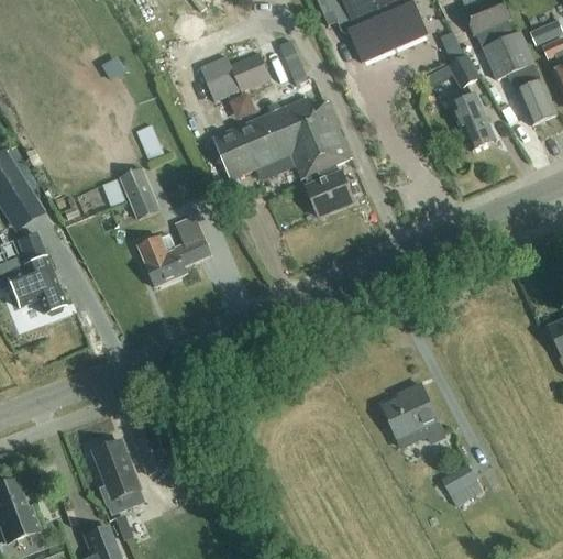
[(317,0),(329,25),(338,21),(341,30),(346,32),(349,31),(362,62),(428,33),(414,1),(412,2),(411,0),(317,0)]
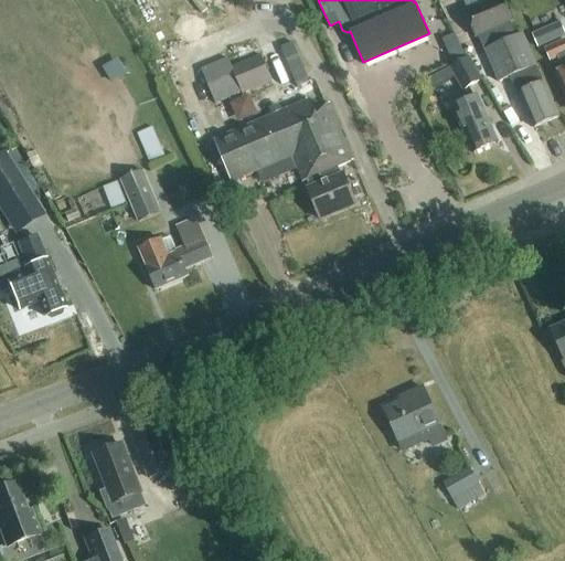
[(516,34),(510,19),(514,18),(507,0),(481,0),(466,7),(477,33),(482,31),(489,45),(486,46),(499,80),(510,74),(518,92),(518,93),(523,106),(526,108),(534,125),(558,115),(523,31),(516,34)]
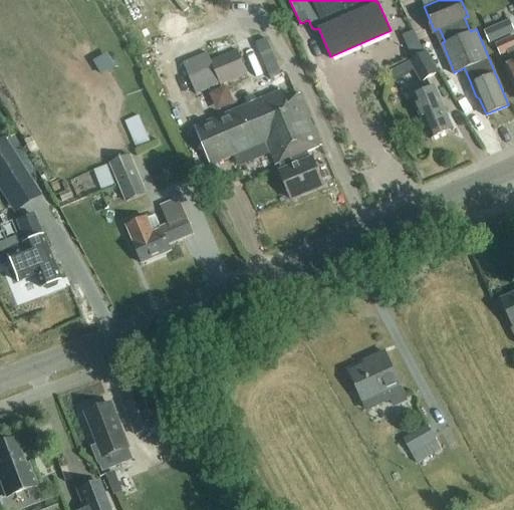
[(489,41),(513,29),(513,27),(509,17),(483,28),(489,41)]
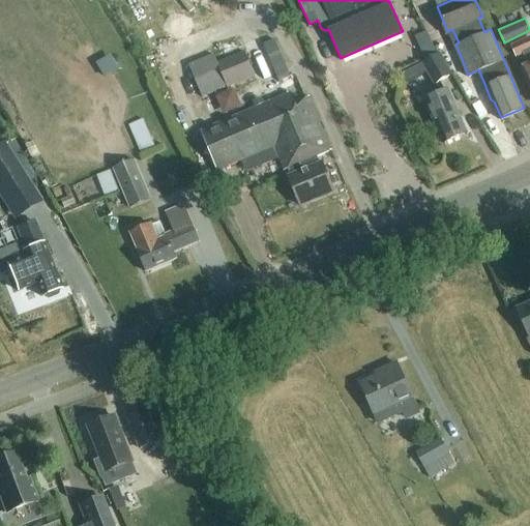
[(431,26),(418,31),(429,53),(440,47),(431,26)]
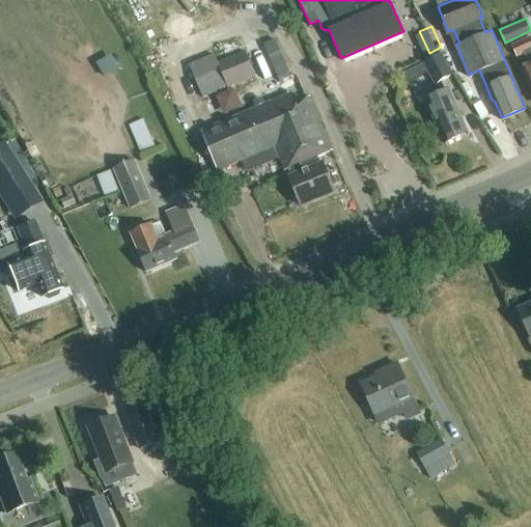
[(530,35),(530,33),(511,40),(518,54),(524,52),(529,63),(522,66),(530,86),(530,35)]
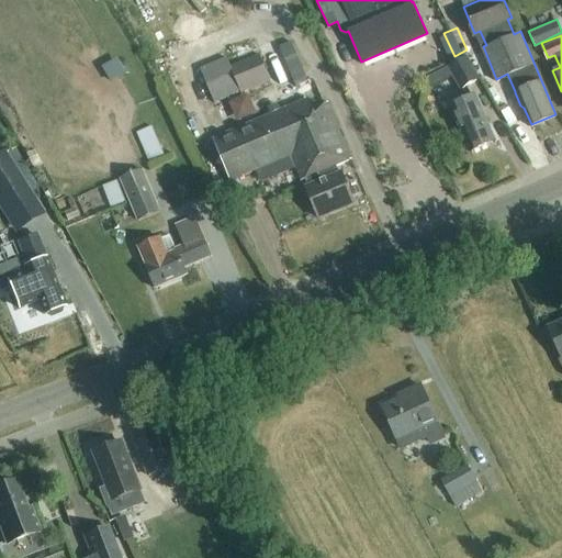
[(240,89),(240,91),(271,79),(259,51),(229,63),(240,89)]
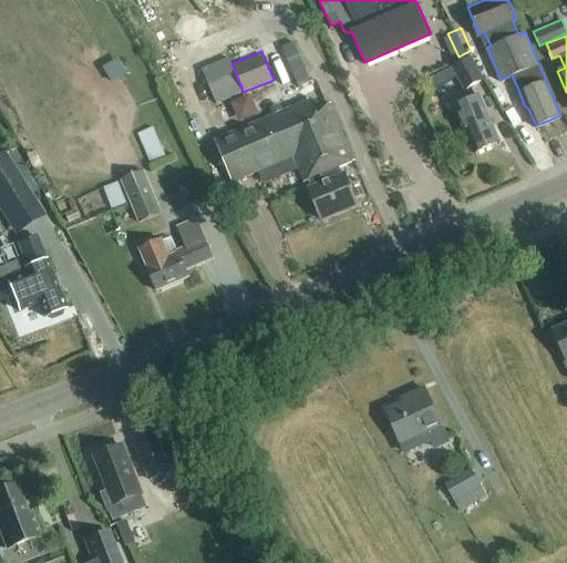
[(452,65),(457,75),(465,89),(483,78),(470,54),(452,65)]
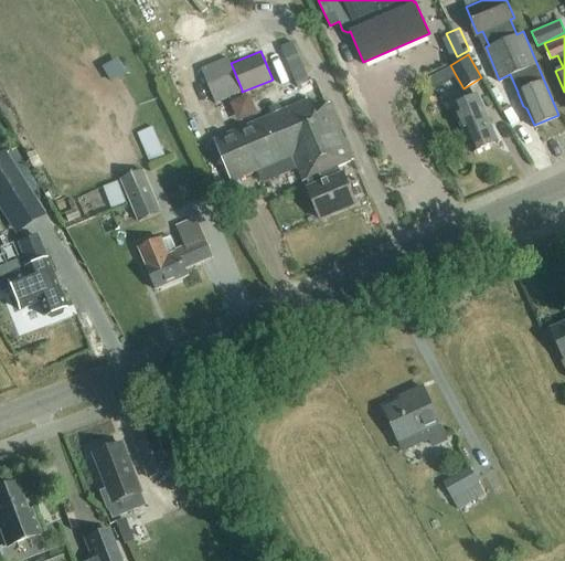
[(242,90),(231,63),(227,55),(201,66),(215,102),(242,90)]
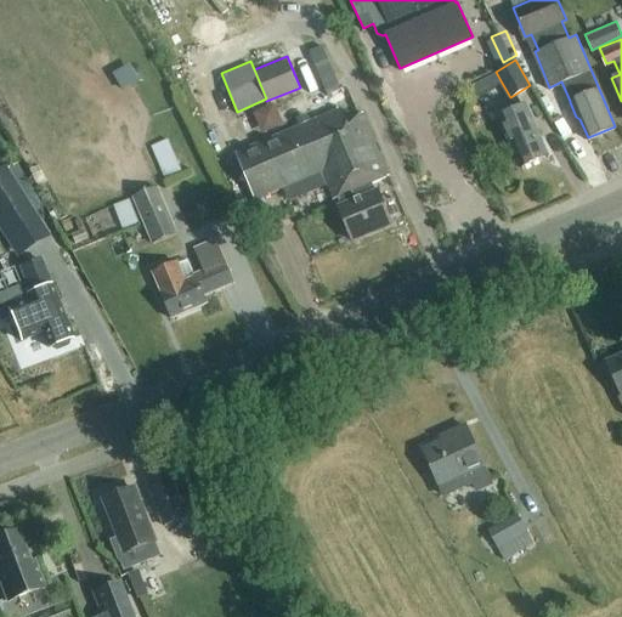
[(478,94),(502,83),(496,72),(471,84),(478,94)]
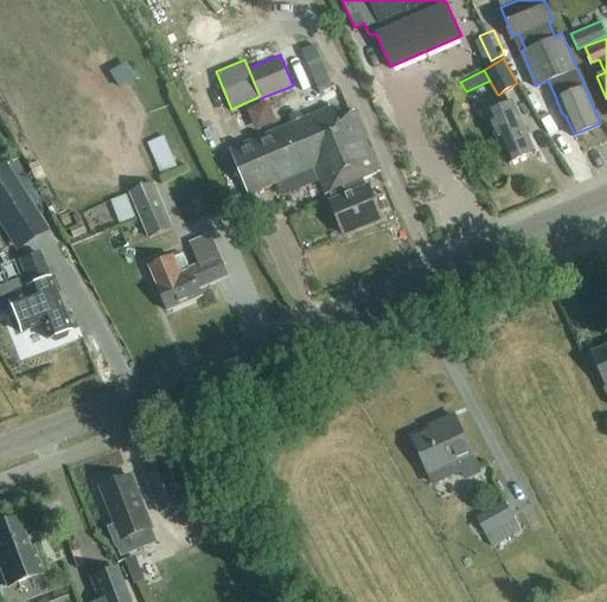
[(249,104),(259,125),(280,115),(270,95),(249,104)]
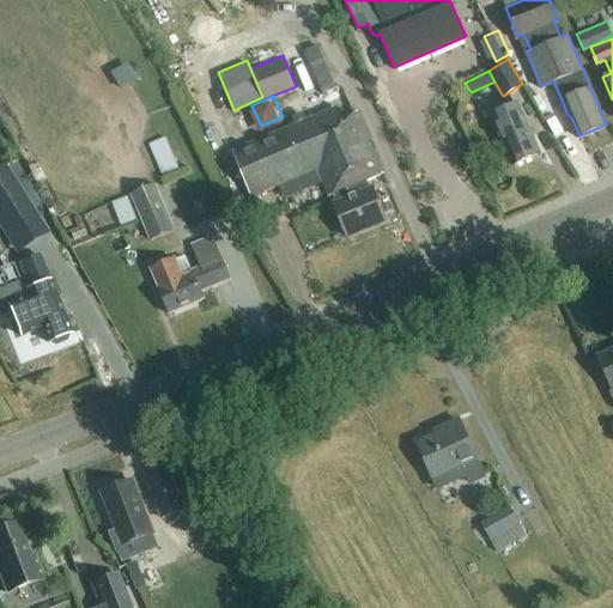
[(514,164),(540,152),(519,102),(492,113),(514,164)]
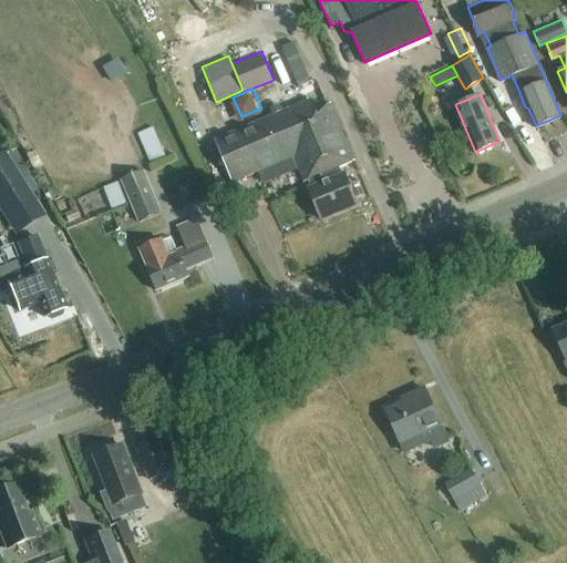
[(318,106),(315,95),(217,132),(234,176),(257,167),(261,181),(299,165),(305,180),(310,177),(312,186),(309,187),(321,218),(357,203),(346,172),(343,173),(340,164),(356,159),(334,100),(318,106)]
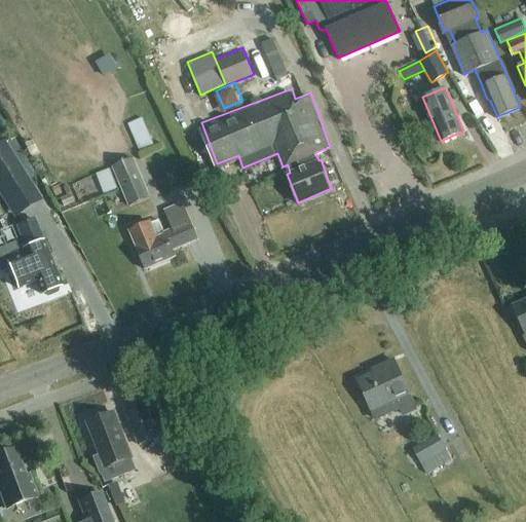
[(141,115),(126,121),(139,149),(160,140),(155,127),(147,131),(141,115)]
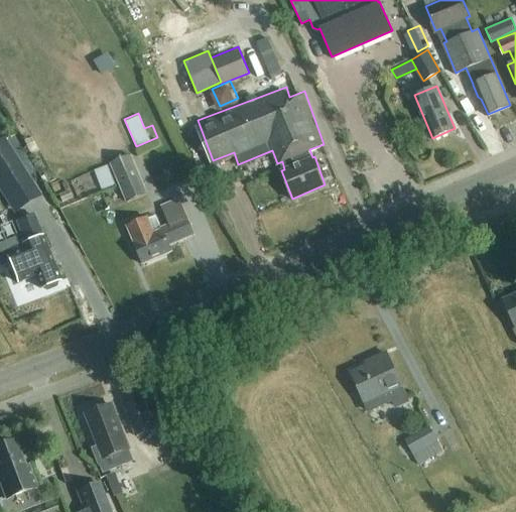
[(0,182),(13,204),(33,190),(0,139),(0,182)]
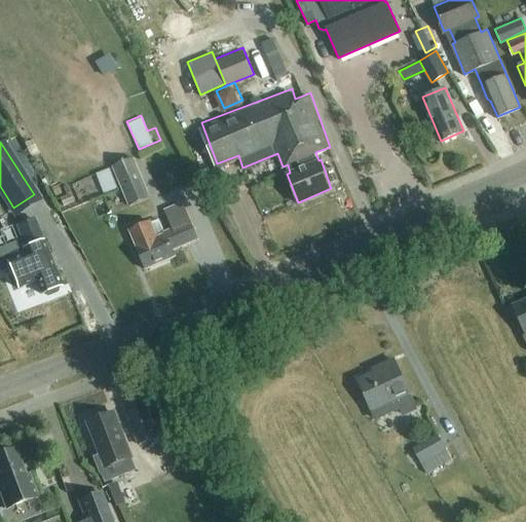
[(126,203),(148,194),(134,157),(113,165),(126,203)]
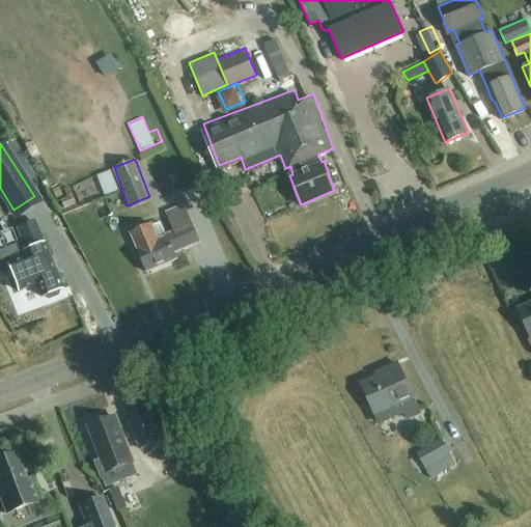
[(113,165),(100,169),(106,189),(119,185),(113,165)]
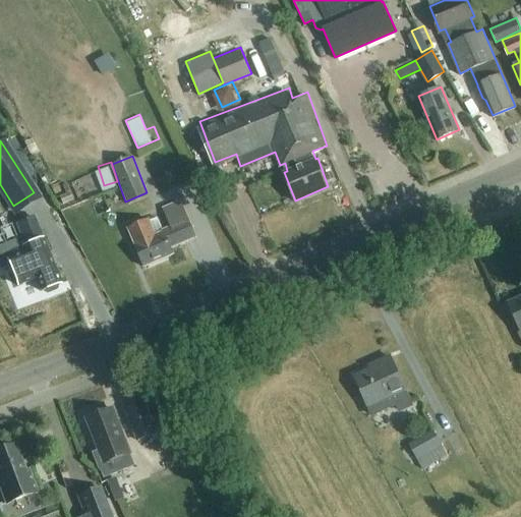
[(62,202),(71,197),(68,189),(59,193),(62,202)]
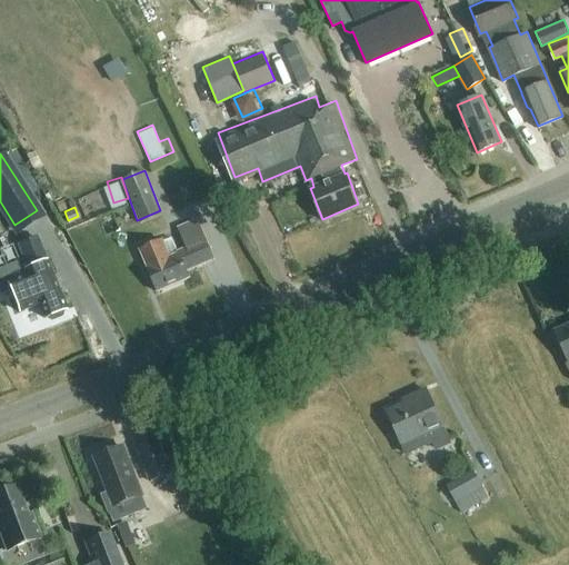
[(187,269),(215,257),(197,216),(177,225),(186,245),(177,248),(171,236),(163,239),(162,236),(138,247),(157,290),(189,276),(187,269)]
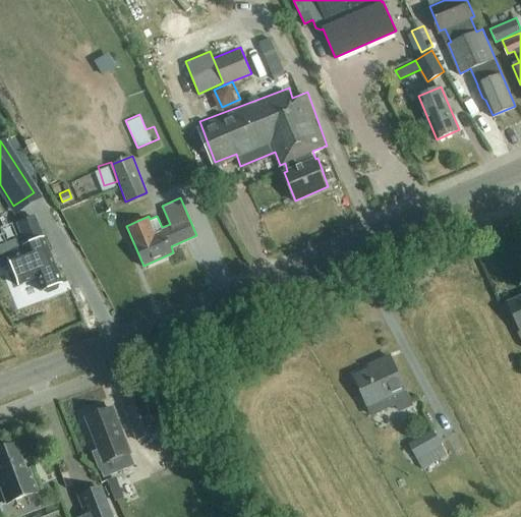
[(20,235),(0,242),(0,267),(8,264),(16,285),(35,278),(40,291),(44,290),(47,292),(56,288),(57,284),(61,283),(34,214),(14,221),(20,235)]
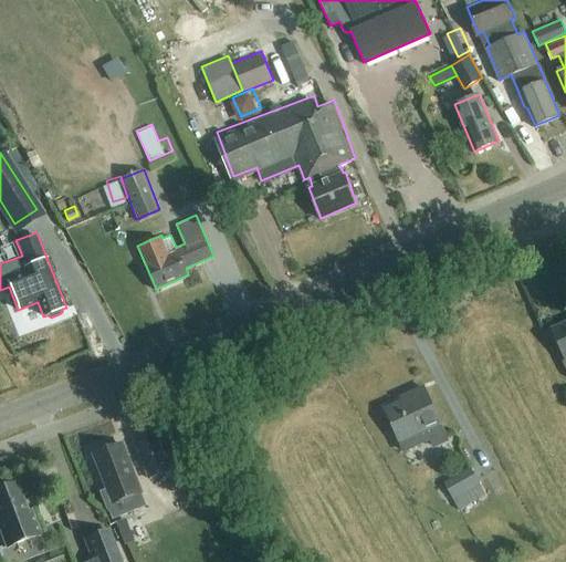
[(565,321),(552,329),(565,358),(565,321)]
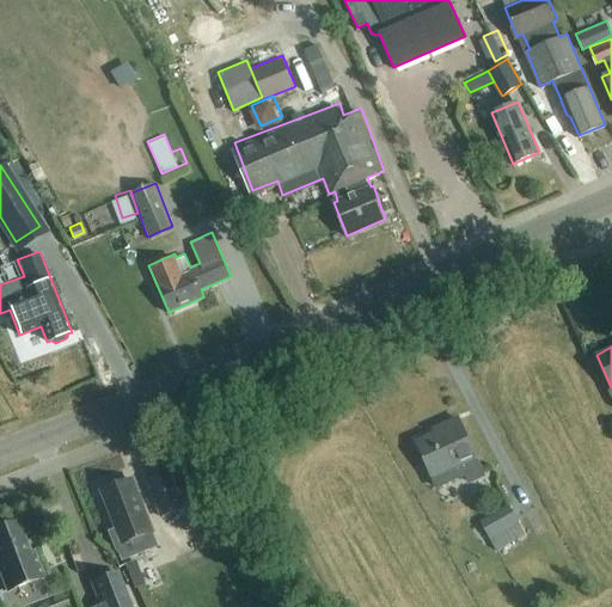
[(483,476),(479,466),(459,417),(439,425),(441,430),(416,441),(434,486),(465,473),(469,482),(483,476)]
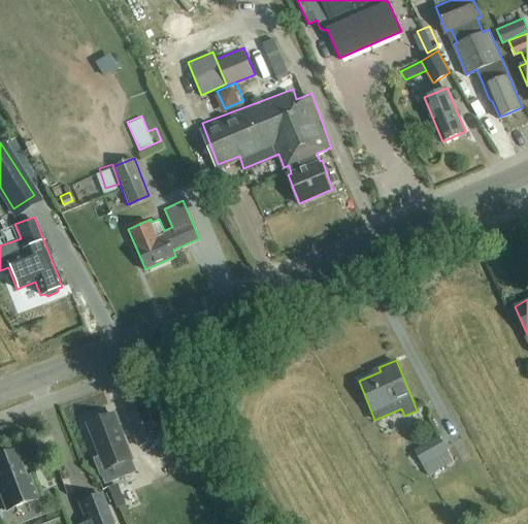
[(93,435),(92,436),(98,452),(93,454),(103,482),(134,469),(130,459),(132,458),(122,431),(121,431),(113,413),(99,418),(97,417),(91,419),(90,422),(88,422),(93,435)]
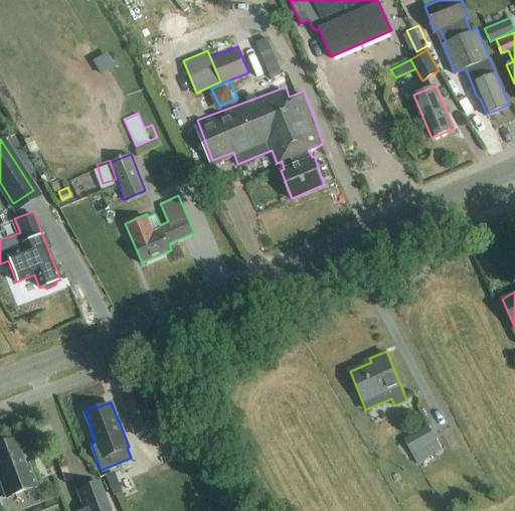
[(442,449),(427,423),(397,440),(405,455),(411,452),(417,463),(442,449)]
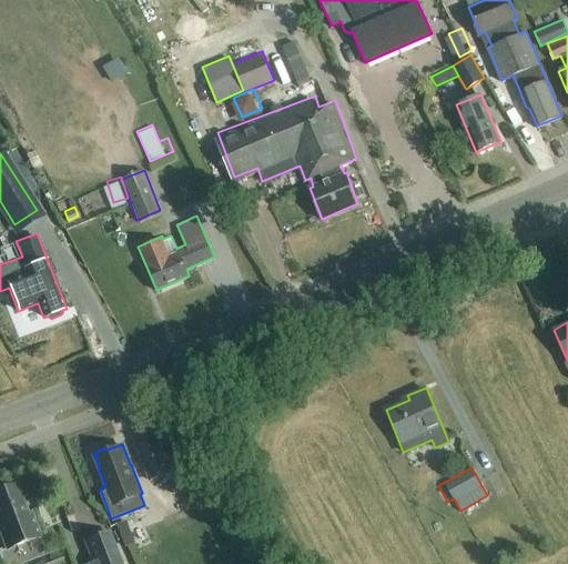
[(27,512),(16,483),(0,489),(0,530),(7,546),(40,534),(31,510),(27,512)]
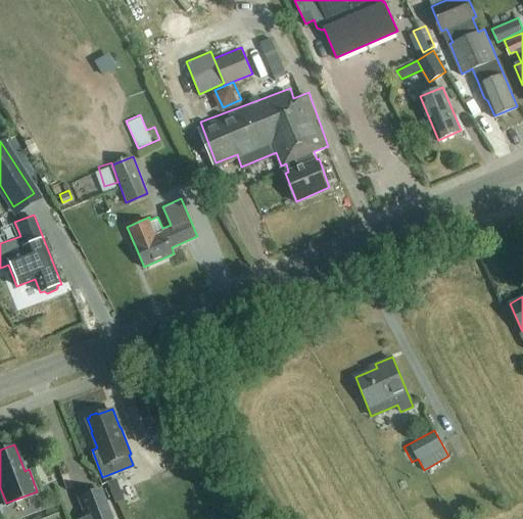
[(113,502),(123,498),(115,478),(106,481),(113,502)]
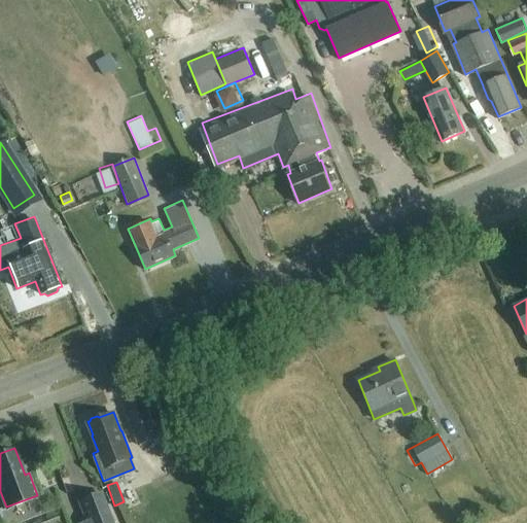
[(77,522),(114,522),(102,489),(77,498),(84,518),(77,521),(77,522)]
